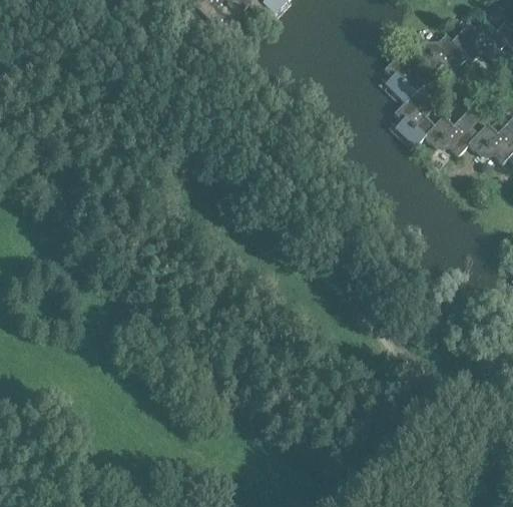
[(196,0),(193,3),(215,24),(222,16),(236,16),(247,4),(248,3),(245,0),(196,0)]
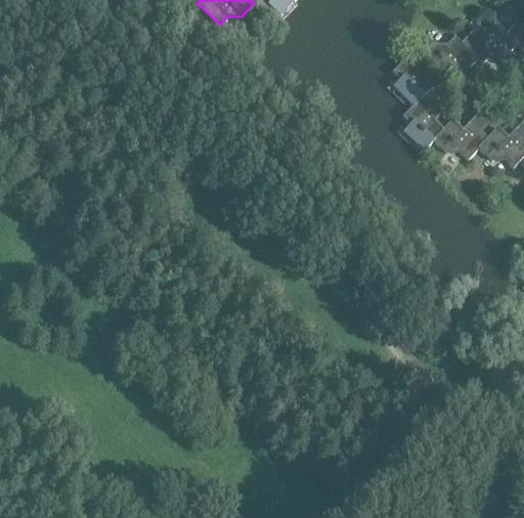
[(251,0),(254,3),(253,4),(264,14),(272,6),(287,6),(292,0),(251,0)]
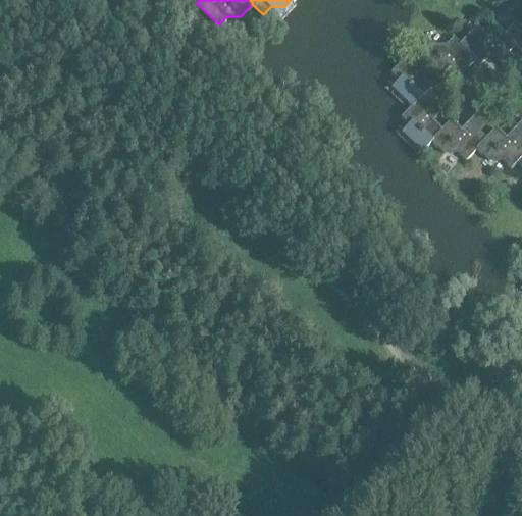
[(505,30),(504,31),(515,41),(521,47),(521,0),(518,0),(511,9),(511,22),(505,30)]
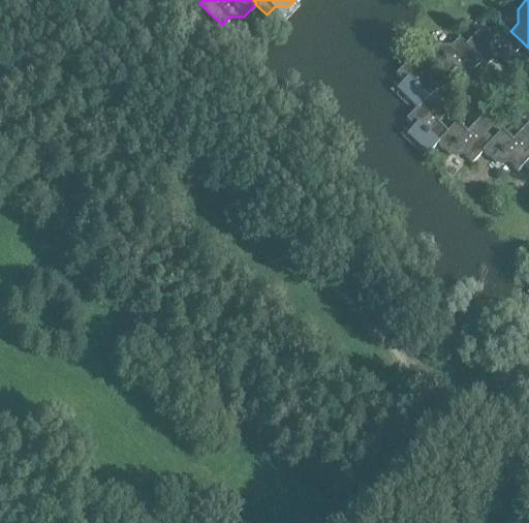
[(466,40),(481,56),(486,61),(490,57),(487,53),(493,47),(516,68),(525,58),(516,49),(522,41),(510,31),(511,30),(500,20),(493,27),(478,28),(466,40)]
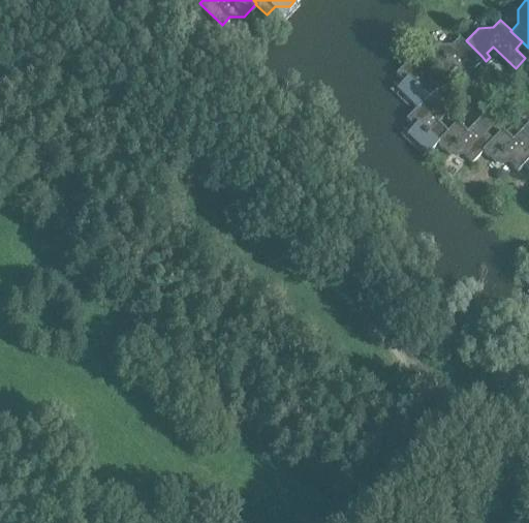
[(426,55),(425,56),(435,65),(445,75),(449,71),(445,67),(452,61),(465,73),(481,56),(466,40),(460,34),(452,42),(437,42),(426,55)]
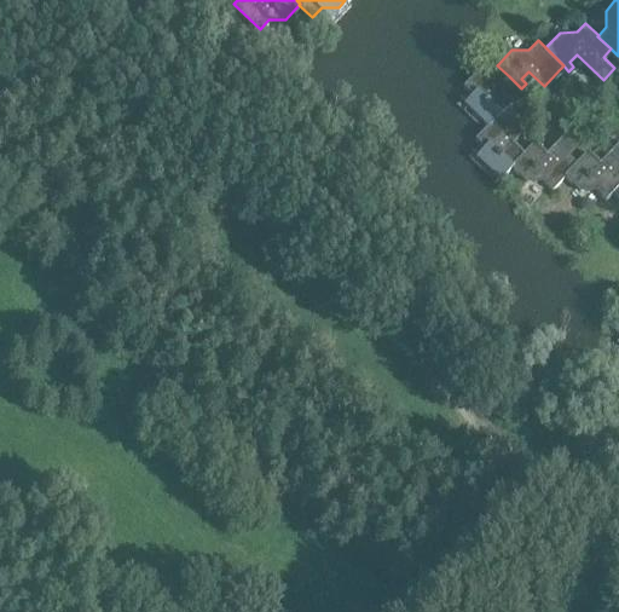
[(489,56),(463,82),(473,92),(473,100),(474,107),(474,109),(487,122),(489,122),(502,109),(512,98),(507,93),(503,98),(496,91),(509,76),(497,65),(498,64),(489,56)]
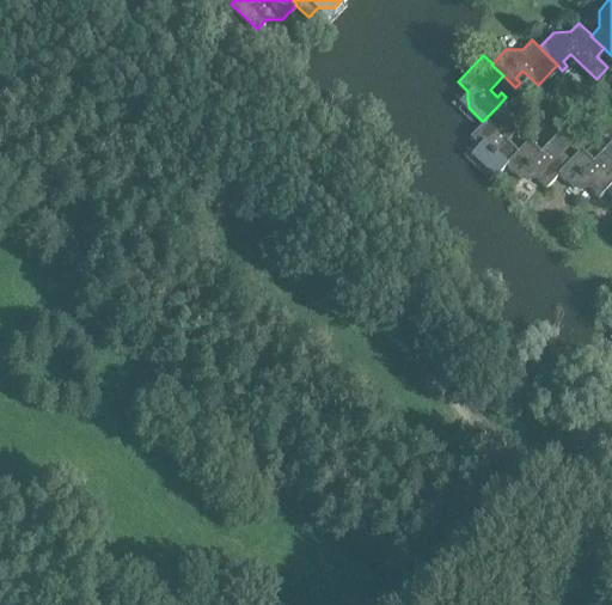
[(482,121),(470,134),(479,144),(481,157),(481,159),(482,160),(495,173),(505,163),(518,148),(513,145),(509,150),(502,142),(516,127),(496,108),(483,121),(482,121)]
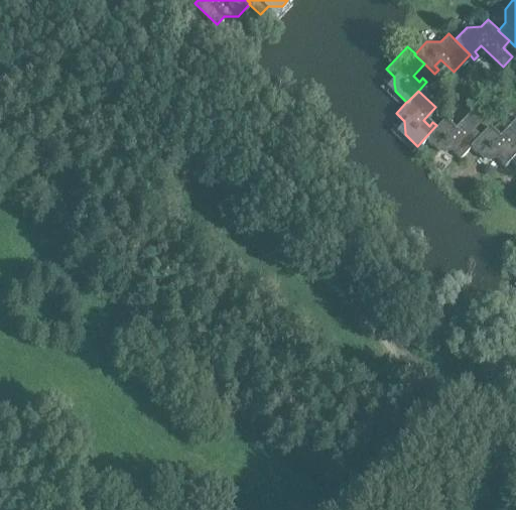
[(436,125),(425,137),(438,149),(453,148),(460,156),(471,145),(470,144),(481,133),(474,126),(483,117),(473,107),(464,117),(452,129),(445,124),(448,120),(444,116),(436,125)]
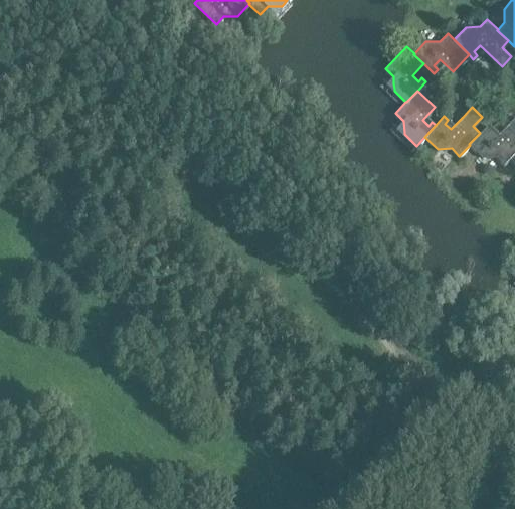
[(480,133),(469,144),(470,145),(482,156),(496,156),(504,163),(510,157),(509,157),(514,150),(514,116),(507,125),(495,137),(489,131),(492,128),(488,124),(480,133)]
